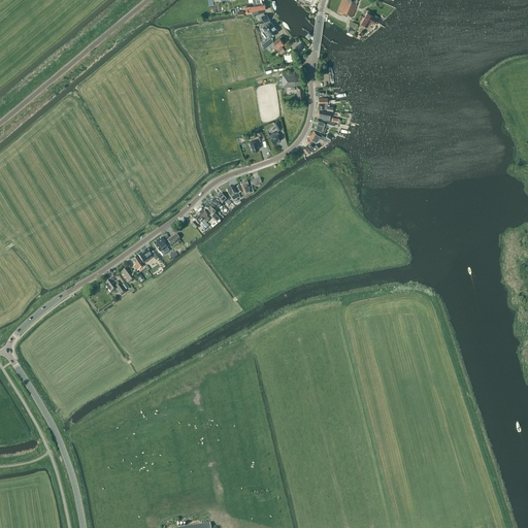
[(357,5),(356,4),(357,0),(341,0),(337,12),(348,17),(348,15),(352,17),(357,5)]
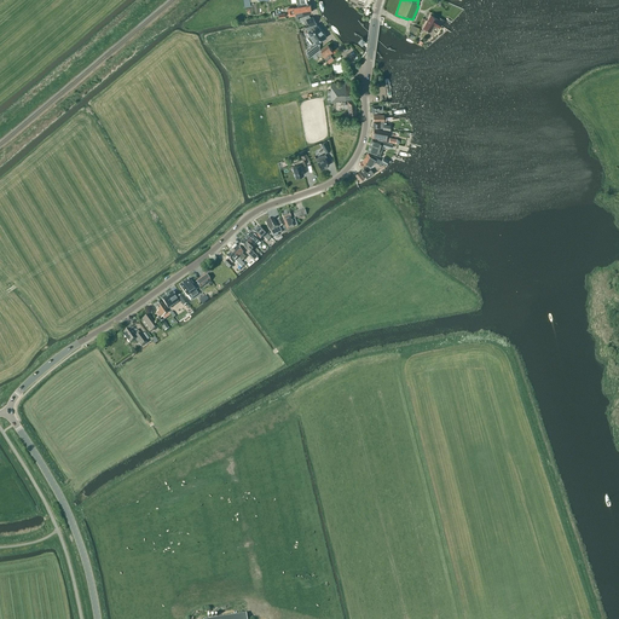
[(288,9),(289,16),(295,15),(311,12),(310,5),(294,9),(288,9)]
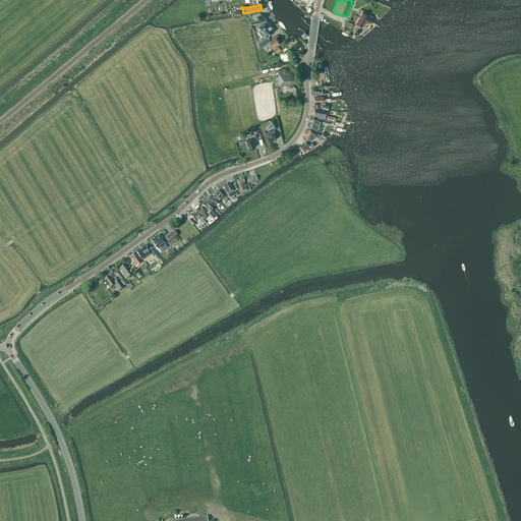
[(261,14),(259,12),(251,14),(252,18),(257,17),(261,21),(267,19),(263,14),(261,14)]
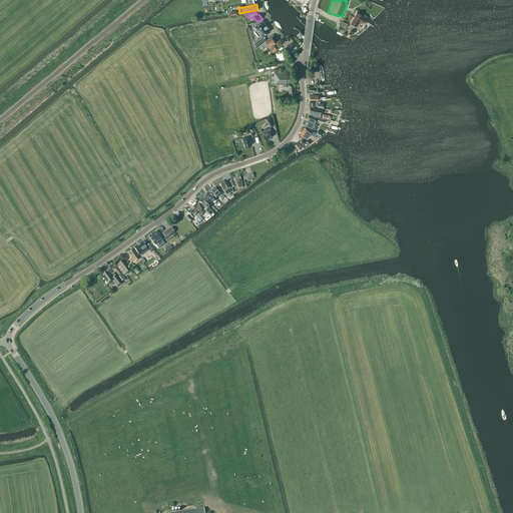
[(357,26),(360,20),(364,23),(367,18),(357,12),(353,18),(354,19),(352,23),(357,26)]
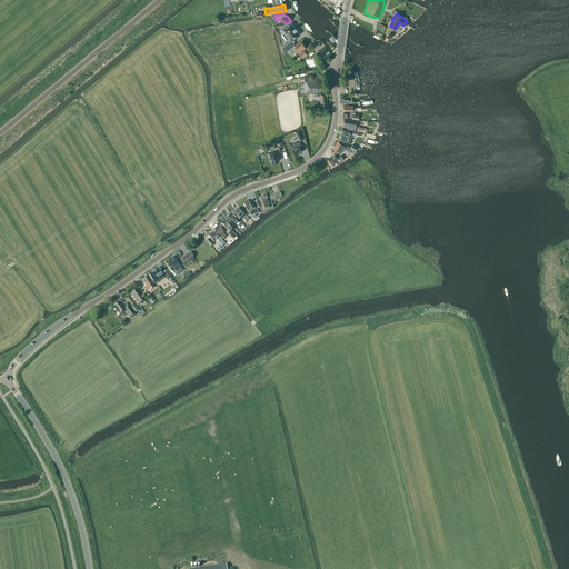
[(287,23),(280,26),(283,28),(282,29),(285,32),(282,33),(286,40),(289,38),(291,41),(293,39),(300,35),(291,22),(291,23),(290,22),(287,23)]
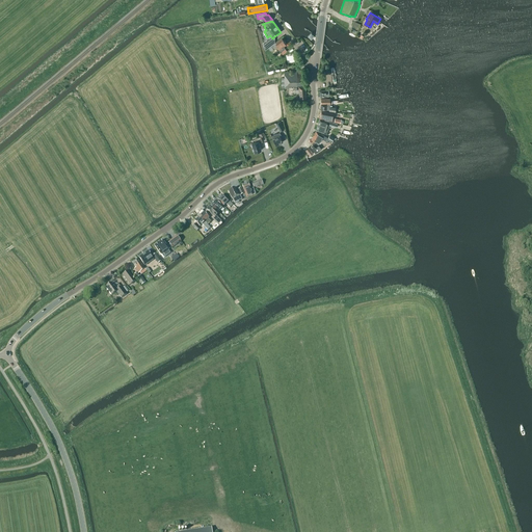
[(271,38),(263,44),(265,50),(274,43),(271,38)]
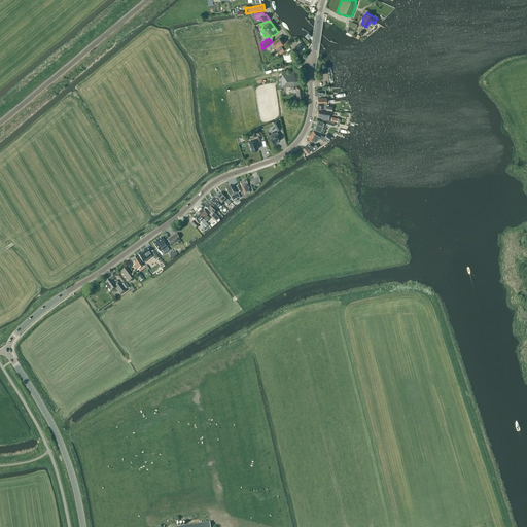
[(273,46),(273,45),(274,45),(277,48),(276,49),(278,51),(282,48),(280,46),(283,43),(280,38),(273,43),(273,42),(268,45),(270,48),(273,46)]
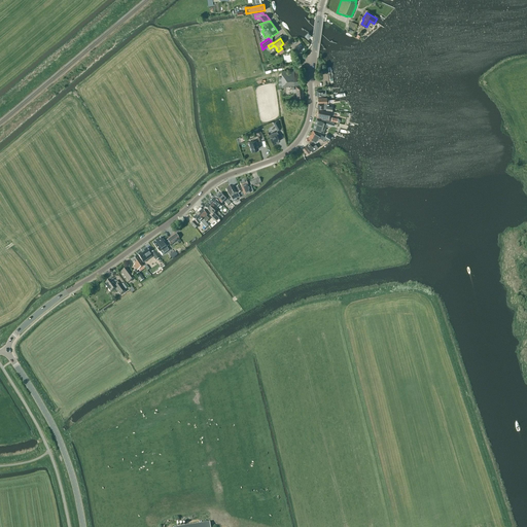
[(280,88),(289,86),(294,86),(294,85),(302,84),(301,72),(299,72),(299,69),(294,69),(294,70),(281,71),(282,77),(279,77),(280,88)]
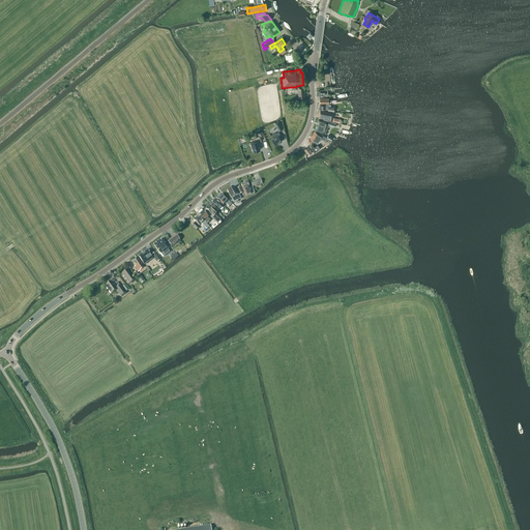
[(329,98),(319,98),(320,110),(325,110),(328,110),(328,111),(334,112),(334,108),(330,107),(330,106),(329,106),(329,104),(329,98)]
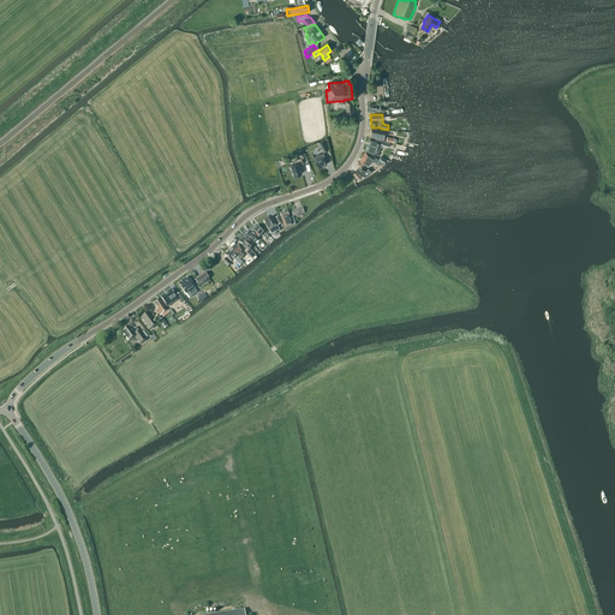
[(387,132),(371,129),(370,137),(384,139),(387,132)]
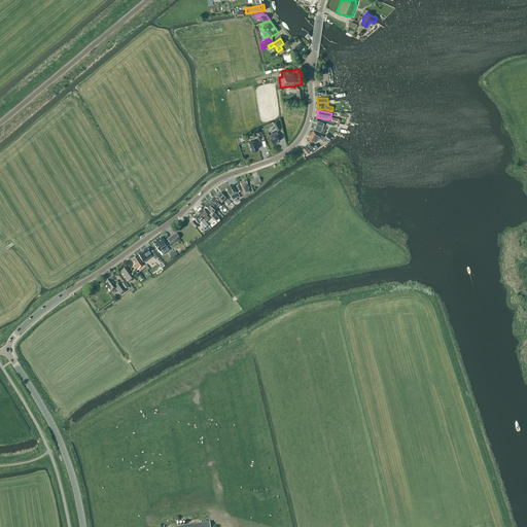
[(328,124),(332,125),(334,121),(321,119),(317,117),(313,129),(318,131),(323,133),(325,124),(328,125),(328,124)]
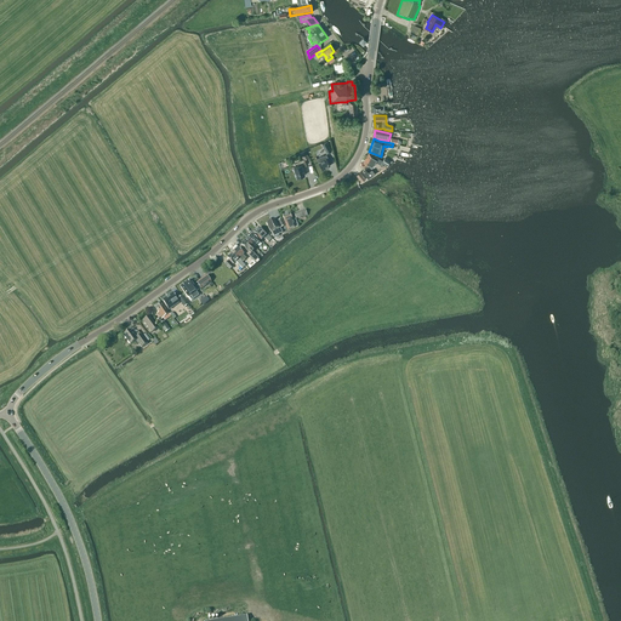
[(322,144),(326,153),(331,151),(326,142),(323,143),(322,144)]
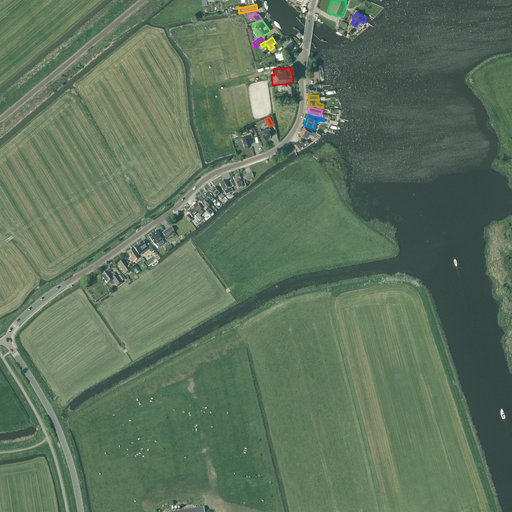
[(309,133),(314,136),(316,133),(311,131),(311,130),(304,126),(299,135),(306,139),(309,133)]
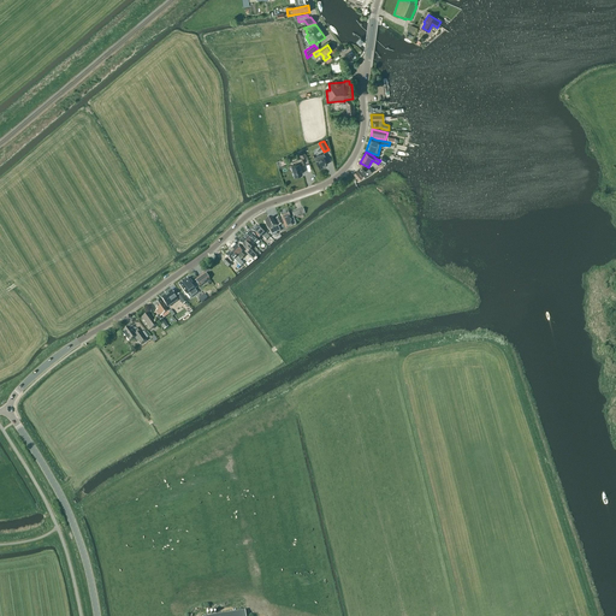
[(324,158),(325,157),(324,154),(320,155),(314,158),(315,161),(320,169),(327,165),(324,158)]
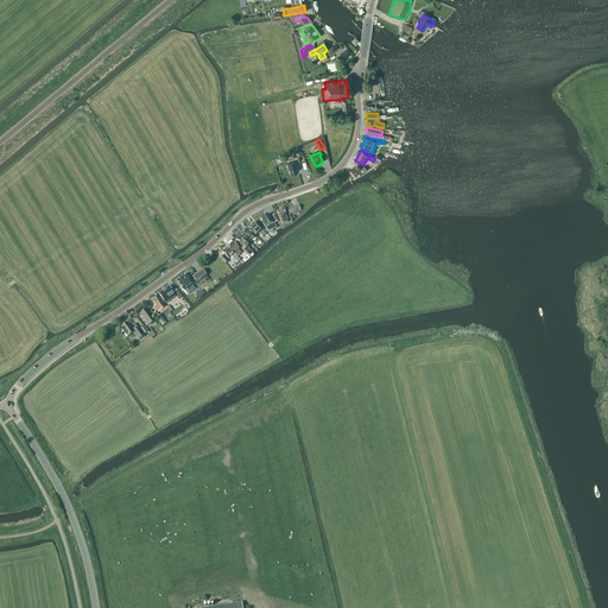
[(298,171),(296,163),(299,163),(298,157),(291,158),(292,163),(287,164),(290,173),(298,171)]
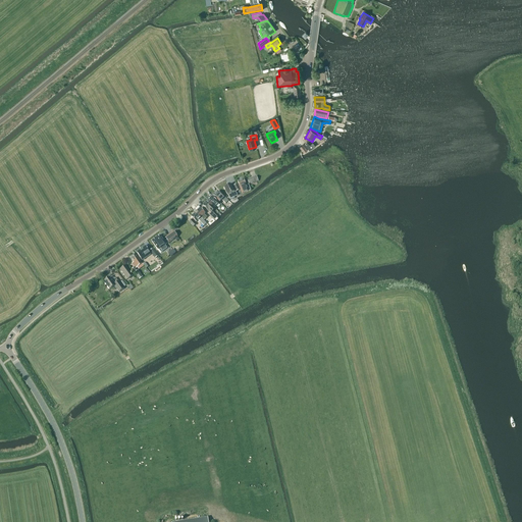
[(305,144),(305,145),(309,150),(315,147),(313,143),(309,146),(309,145),(307,142),(305,144)]
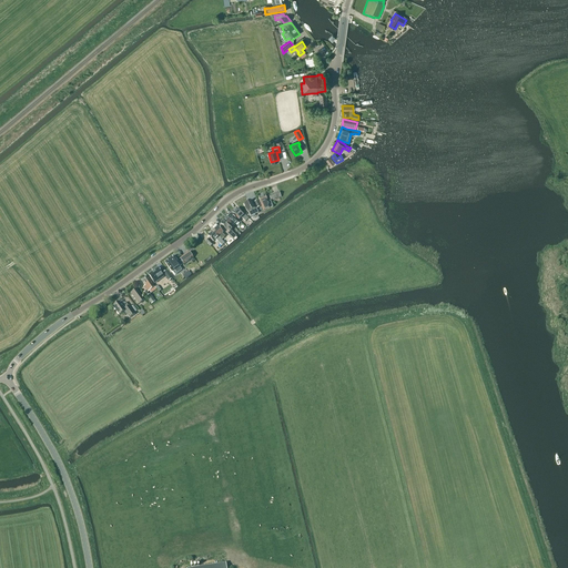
[(334,163),(330,158),(325,161),(331,166),(334,163)]
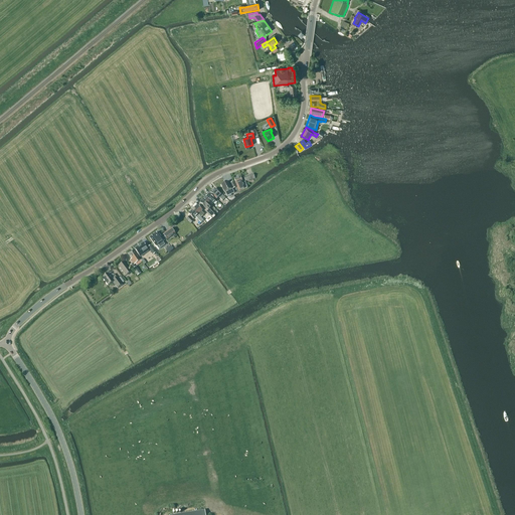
[(240,177),(234,179),(238,191),(247,188),(245,182),(242,183),(240,177)]
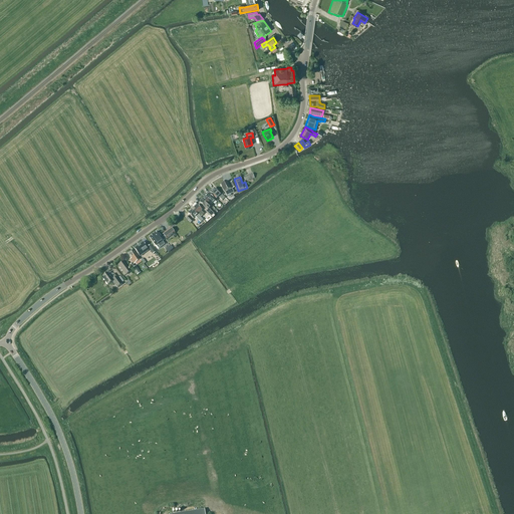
[(227,182),(220,185),(224,193),(225,192),(227,197),(234,193),(232,189),(230,189),(227,182)]
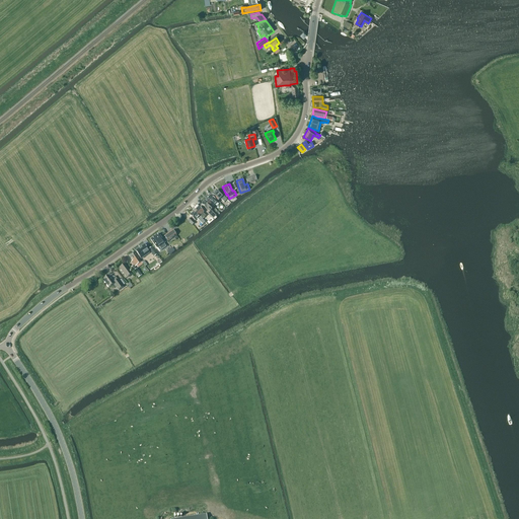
[(223,197),(216,191),(212,195),(213,196),(218,202),(221,199),(224,203),(227,200),(224,197),(223,197)]
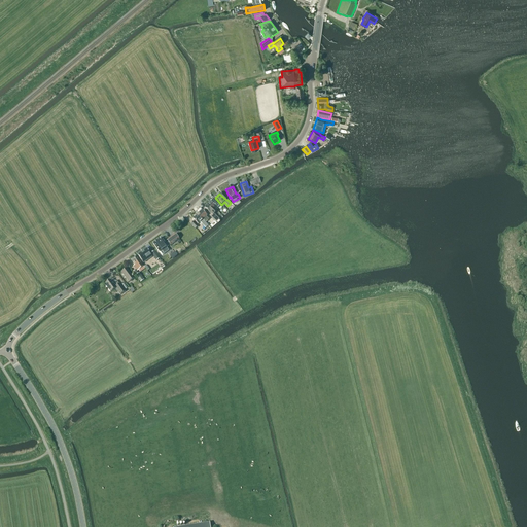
[(216,210),(220,206),(221,205),(216,199),(215,200),(214,199),(209,204),(216,210)]
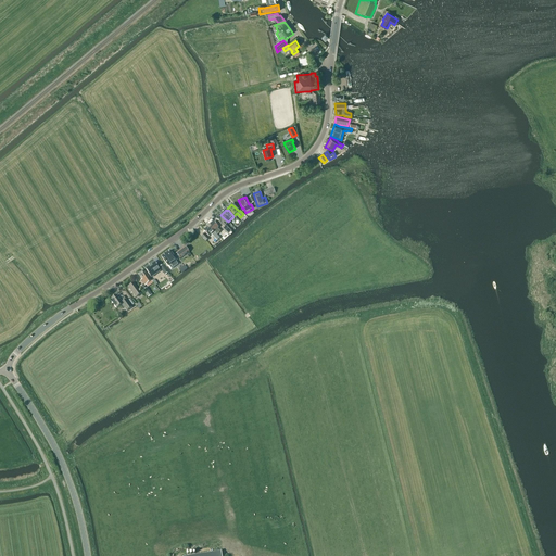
[(222,225),(223,224),(225,227),(229,223),(228,222),(220,215),(216,219),(222,225)]
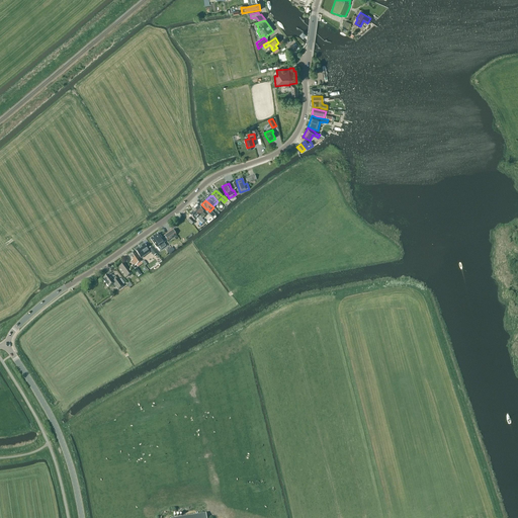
[(205,216),(202,212),(203,211),(198,207),(194,211),(201,220),(205,216)]
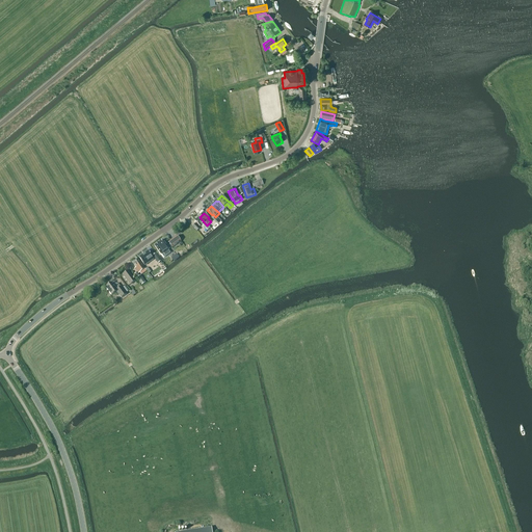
[(210,228),(207,225),(200,217),(195,221),(200,227),(202,224),(208,231),(210,228)]
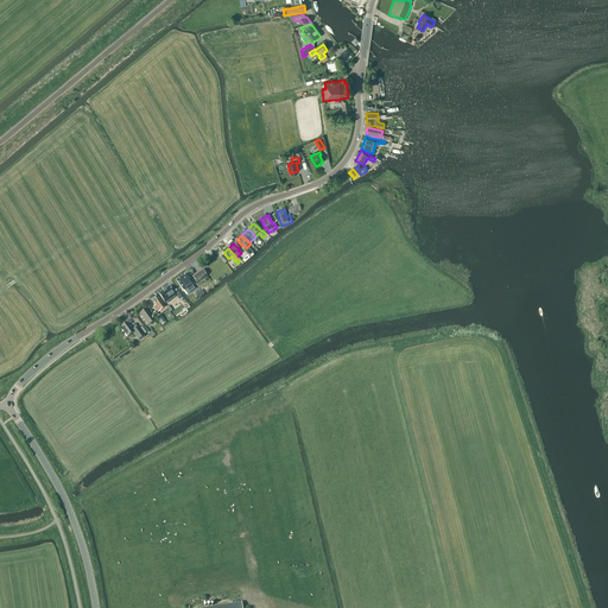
[(185,274),(177,282),(184,291),(192,285),(196,283),(197,283),(207,276),(202,270),(192,277),(195,280),(190,283),(189,280),(190,280),(185,274)]
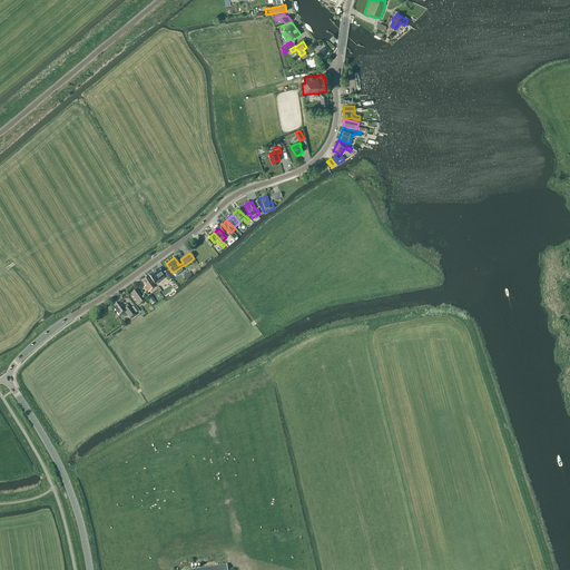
[(165,277),(159,269),(154,273),(157,278),(156,279),(158,283),(165,277)]
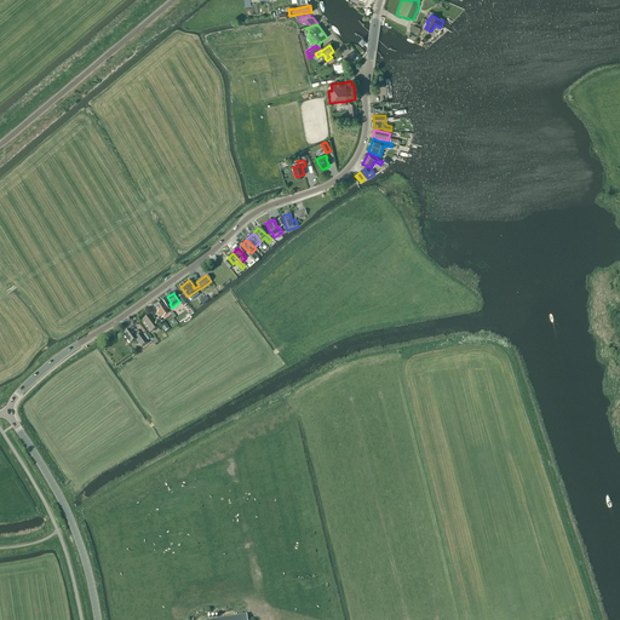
[(168,310),(172,308),(170,304),(171,303),(167,297),(162,300),(168,310)]
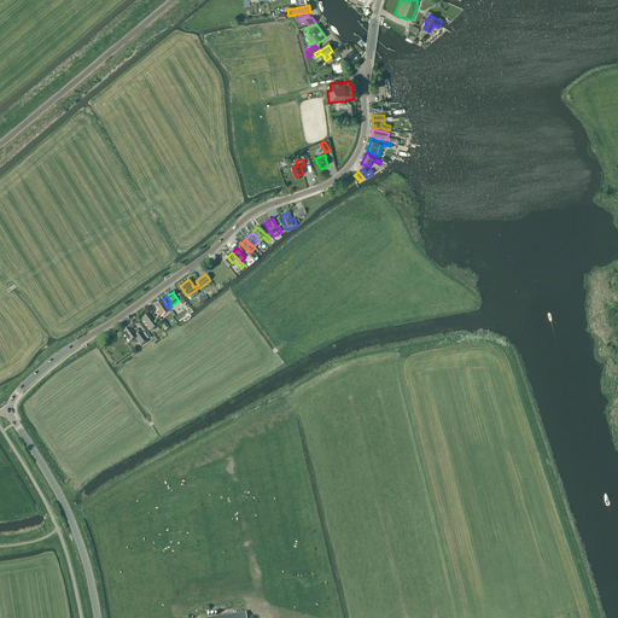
[(153,305),(158,310),(156,312),(161,318),(168,313),(159,301),(153,305)]
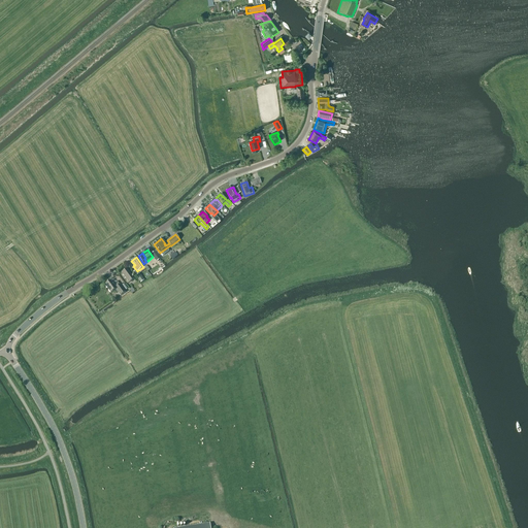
[(122,273),(129,284),(134,279),(127,269),(122,273)]
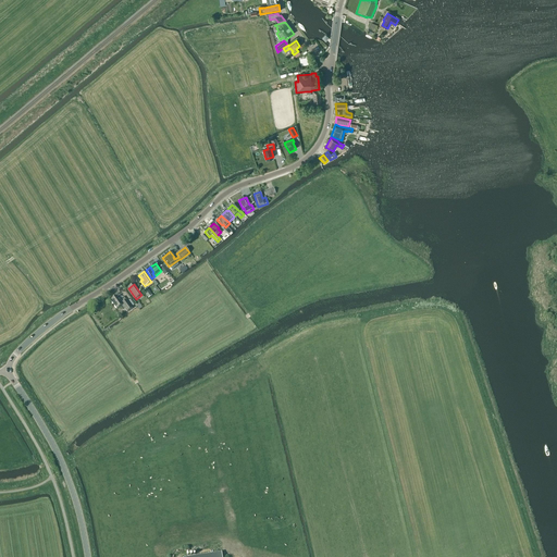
[(146,289),(144,285),(140,287),(148,298),(152,296),(147,288),(146,289)]
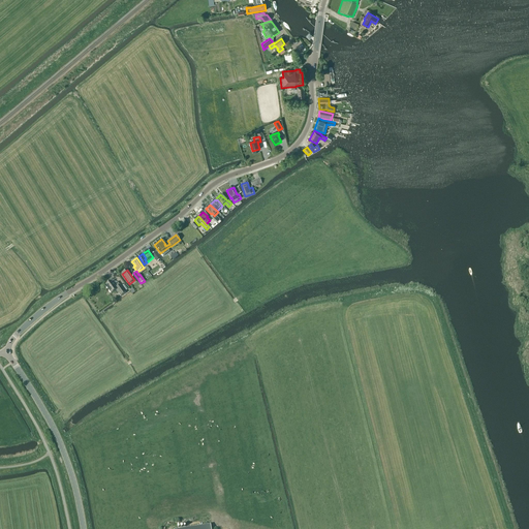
[(120,297),(122,296),(125,292),(120,285),(116,288),(111,282),(105,286),(111,294),(115,291),(116,294),(118,292),(120,297)]
